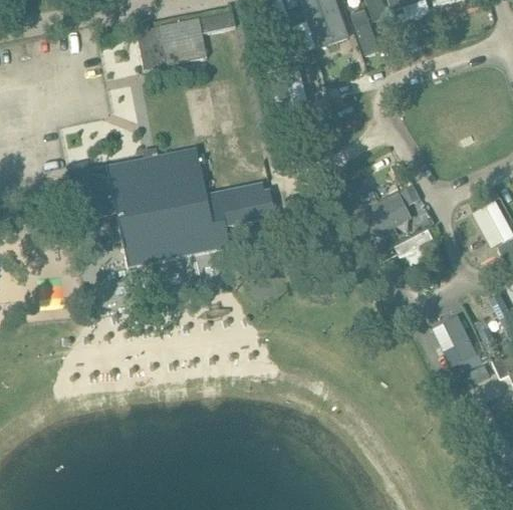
[(299,0),(317,48),(350,35),(337,0),(299,0)]
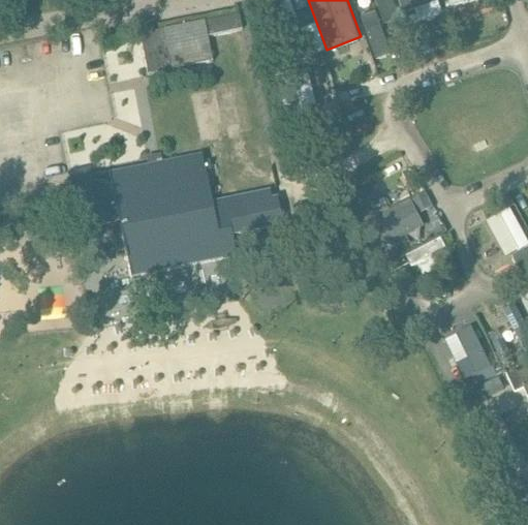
[(441,13),(437,0),(408,0),(414,21),(441,13)]
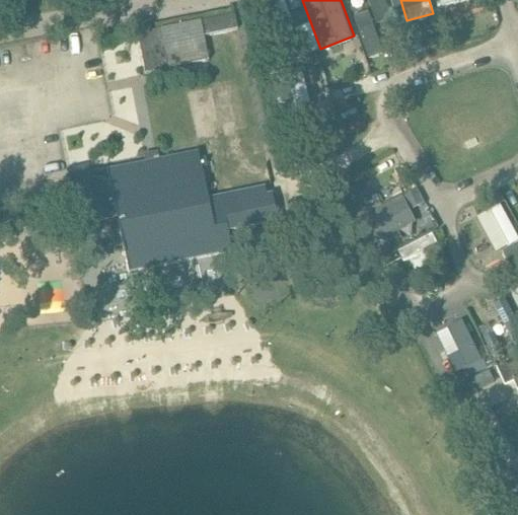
[(441,0),(447,19),(486,7),(484,0),(441,0)]
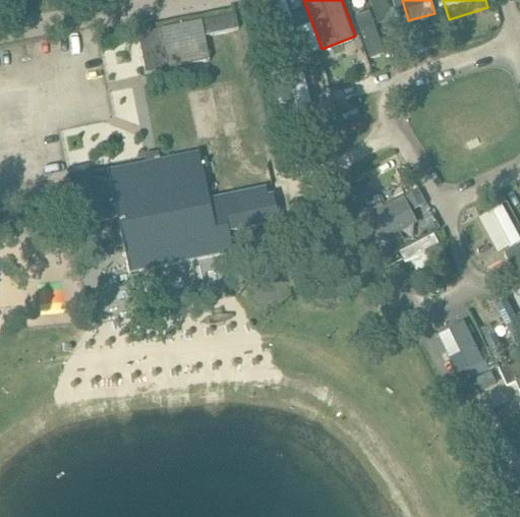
[(359,9),(364,50),(389,48),(385,6),(359,9)]
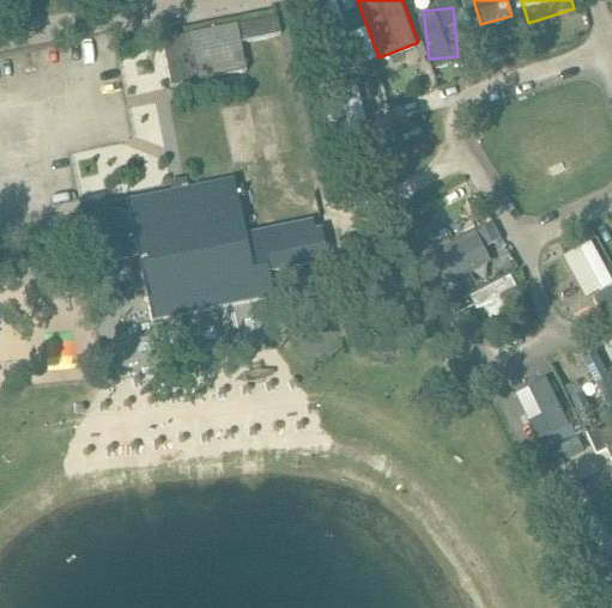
[(236,20),(162,36),(171,81),(246,67),(236,20)]
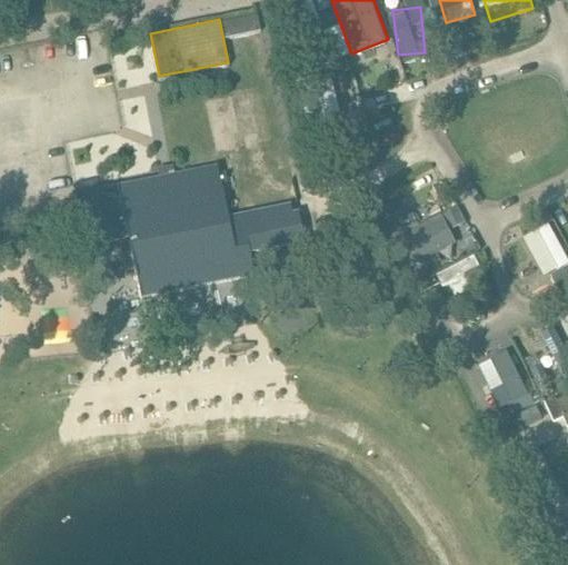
[(217,164),(99,188),(107,226),(110,239),(128,236),(136,274),(140,296),(255,273),(253,268),(249,250),(306,238),(300,210),(294,211),(292,202),(228,216),(220,180),(222,179),(221,177),(219,177),(217,164)]
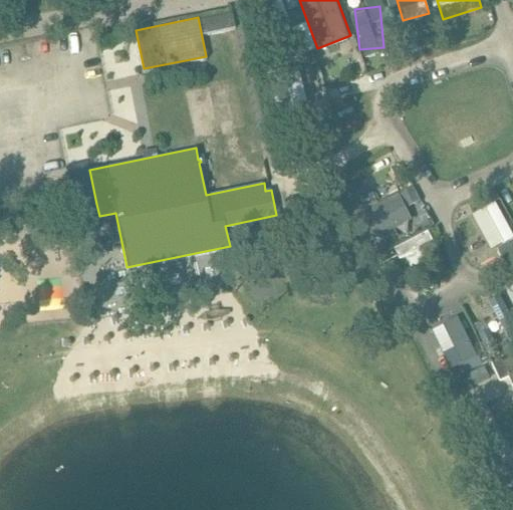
[(367,223),(400,208),(394,197),(362,212),(367,223)]
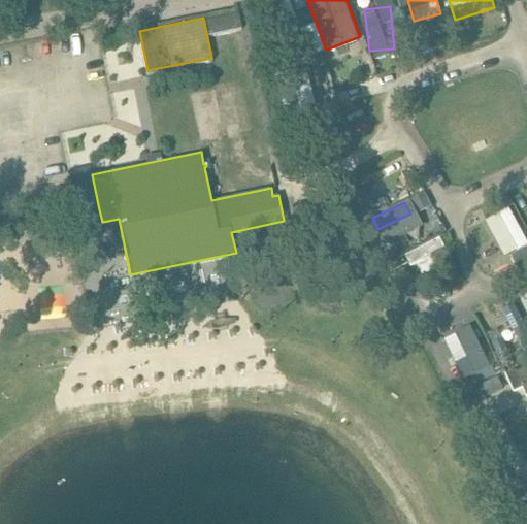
[(423,274),(450,267),(442,238),(416,246),(423,274)]
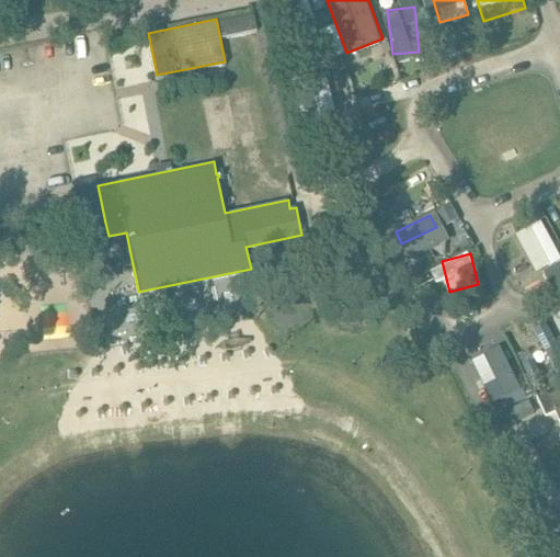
[(514,419),(539,408),(521,365),(495,375),(514,419)]
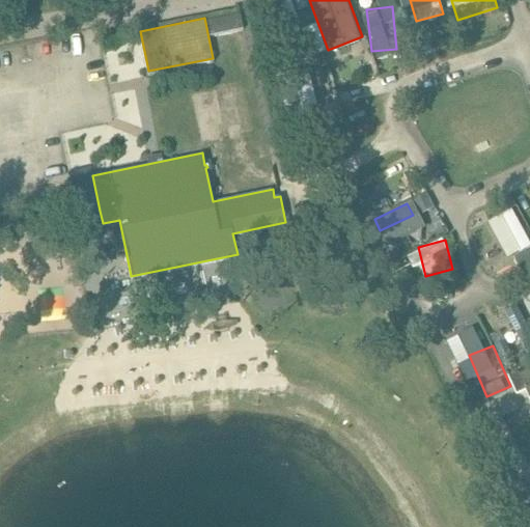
[(520,368),(509,373),(519,392),(527,389),(529,394),(529,368),(522,372),(520,368)]
